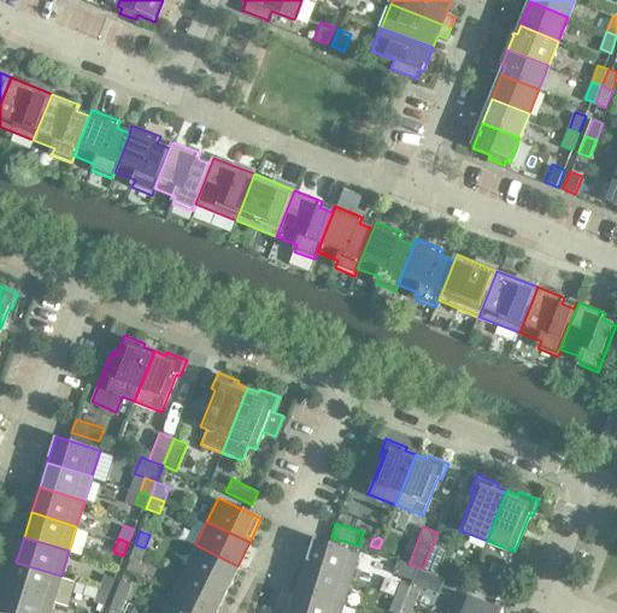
[(313,538),(305,565),(351,578),(359,553),(313,538)]
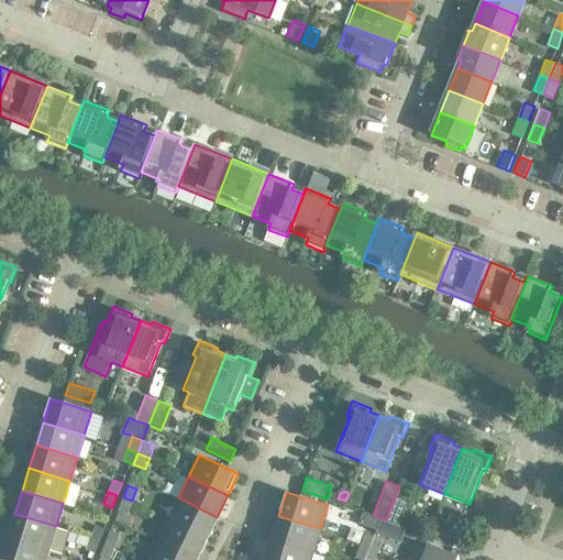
[(396,495),(386,519),(398,525),(408,500),(396,495)]
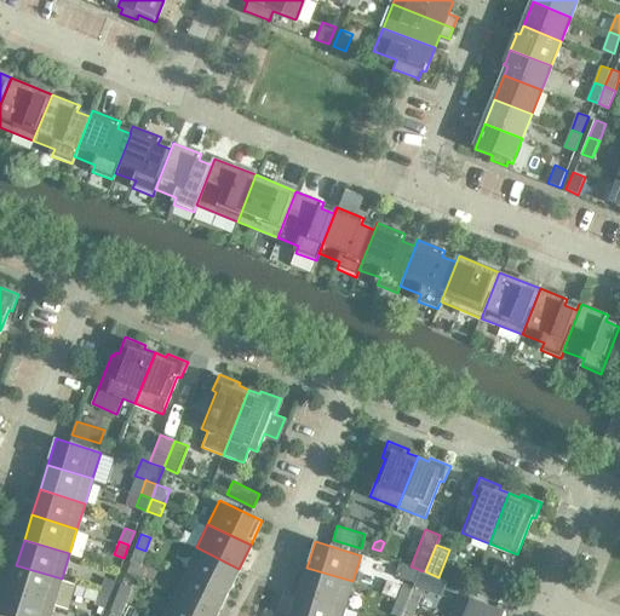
[(141,564),(145,551),(136,547),(131,560),(141,564)]
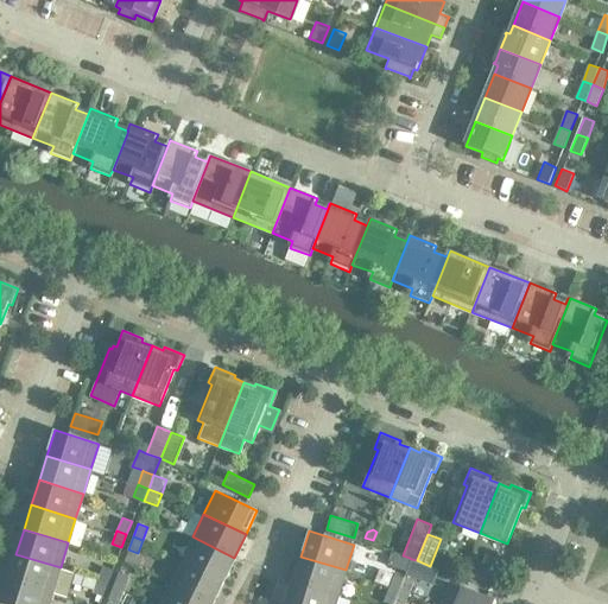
[(192,536),(181,560),(223,580),(234,558),(192,536)]
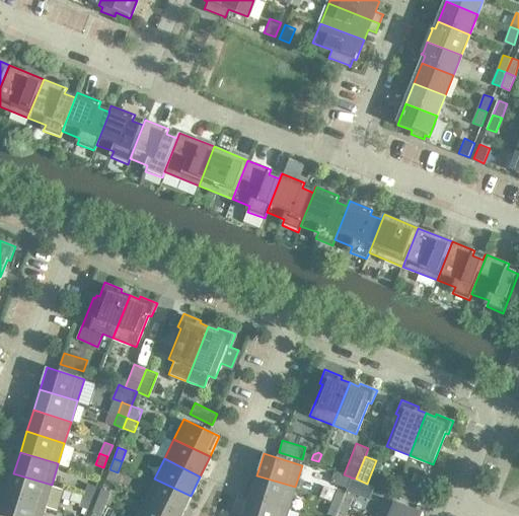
[(334,471),(330,482),(347,487),(350,476),(344,474),(334,471)]
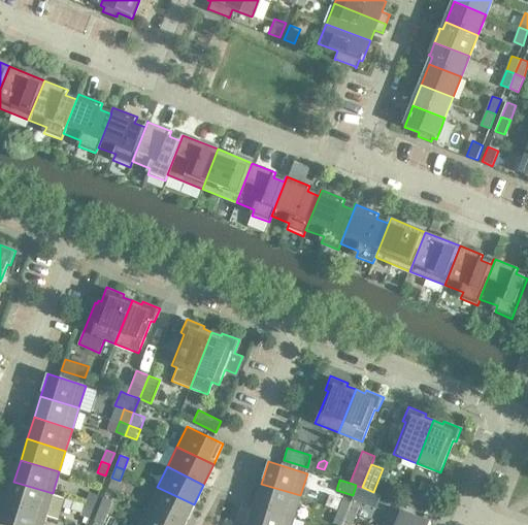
[(53,493),(13,482),(7,502),(45,515),(53,493)]
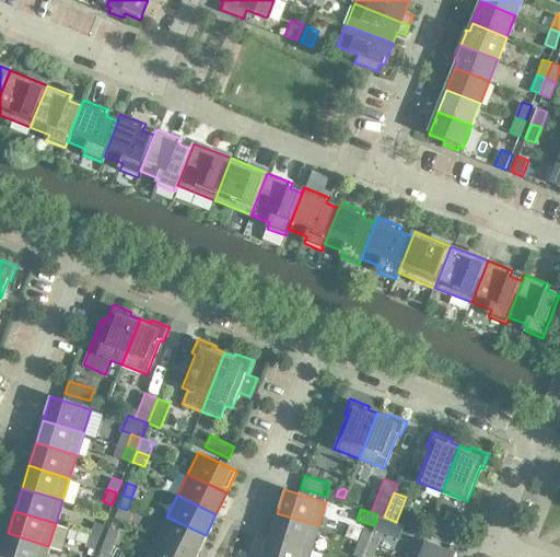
[(412,512),(407,526),(416,530),(421,515),(412,512)]
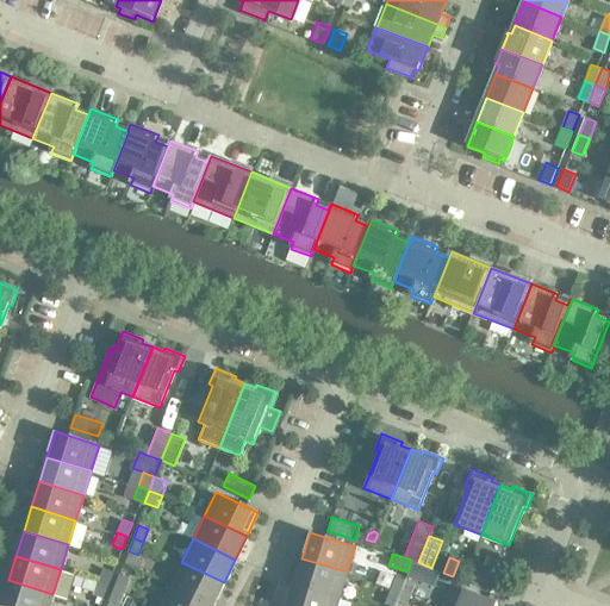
[(338,597),(347,572),(302,558),(294,582),(338,597)]
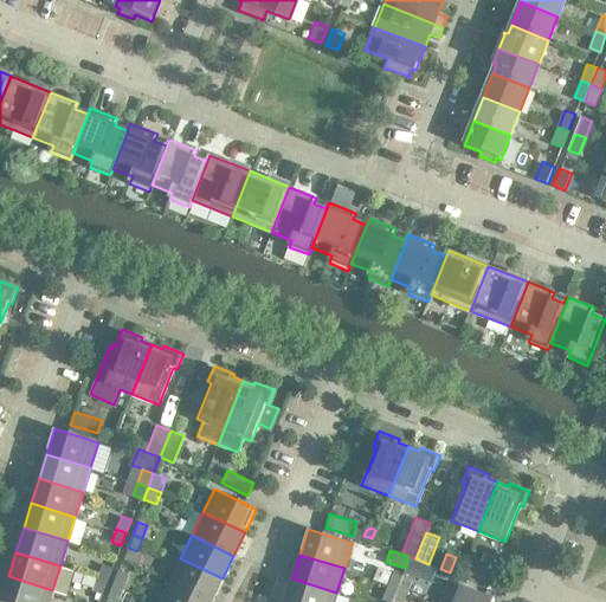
[(410,557),(405,571),(431,581),(437,567),(429,564),(416,558),(410,557)]
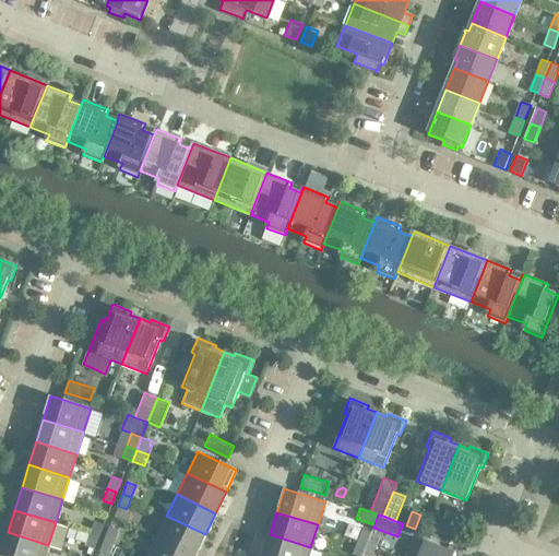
[(205,534),(166,516),(156,536),(194,555),(205,534)]
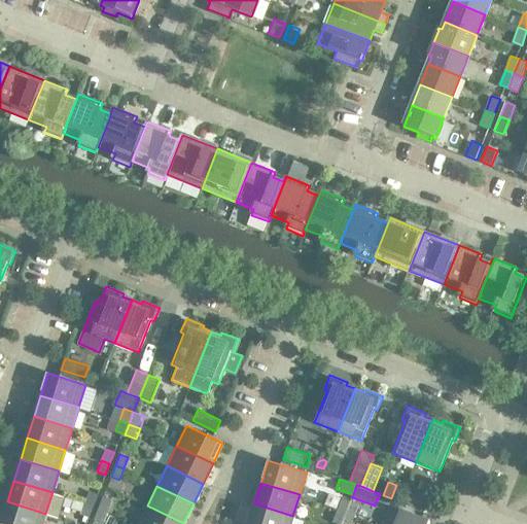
[(84,501),(93,504),(98,493),(90,490),(84,501)]
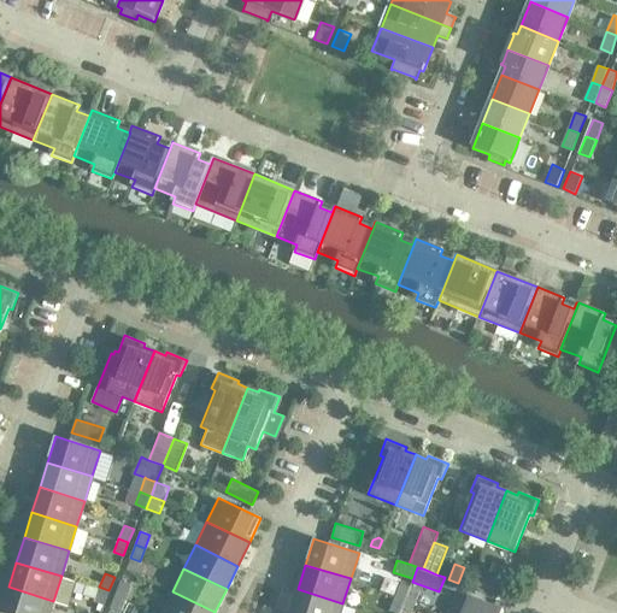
[(469,588),(497,597),(501,584),(475,573),(469,588)]
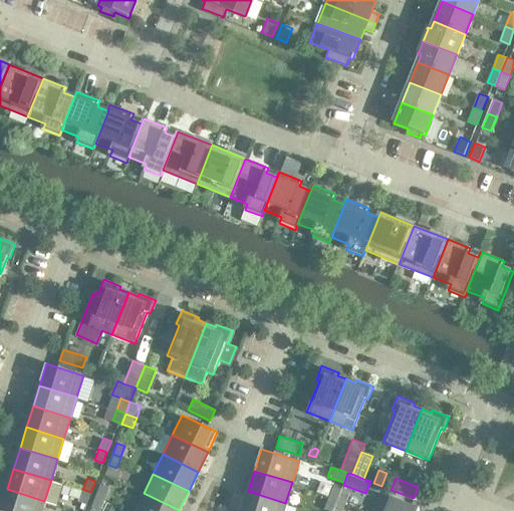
[(96,494),(104,498),(108,488),(108,487),(100,483),(96,494)]
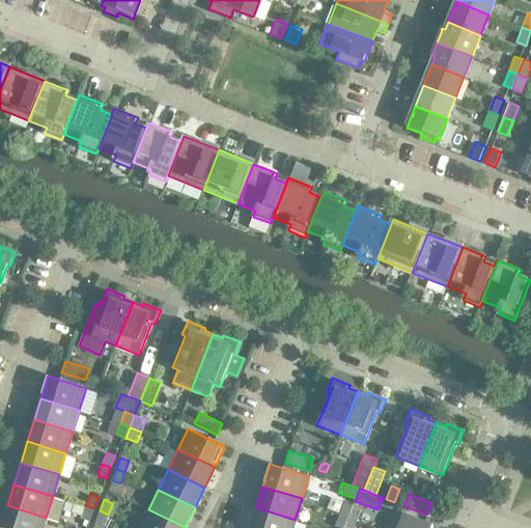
[(347,517),(353,505),(340,500),(336,511),(347,517)]
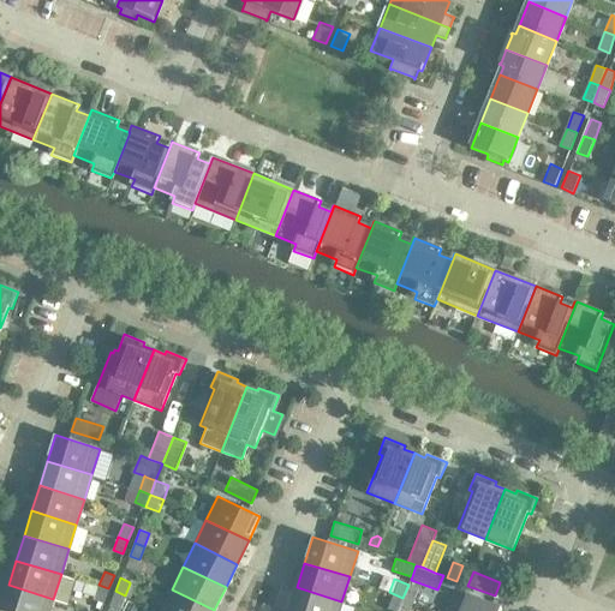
[(130,583),(125,595),(130,597),(135,585),(130,583)]
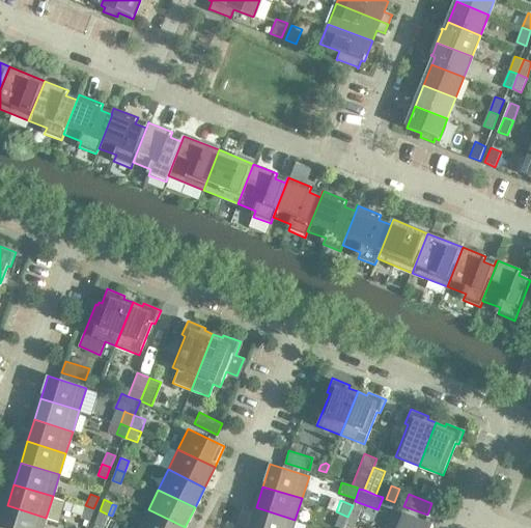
[(1,527),(42,527),(46,518),(7,505),(0,527),(1,527)]
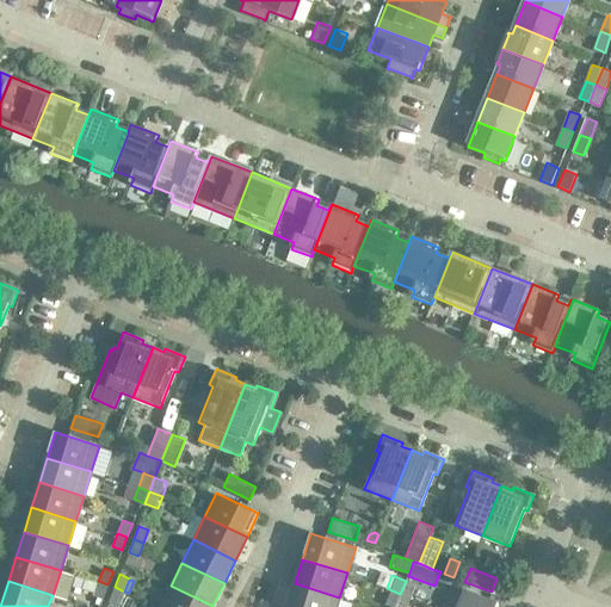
[(103,598),(107,584),(98,581),(93,594),(103,598)]
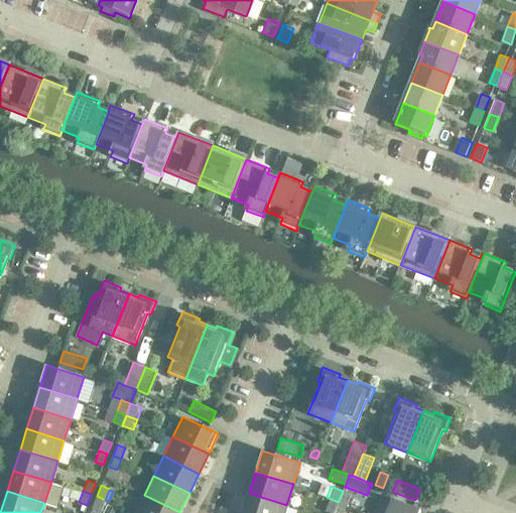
[(338,502),(349,506),(354,495),(343,491),(338,502)]
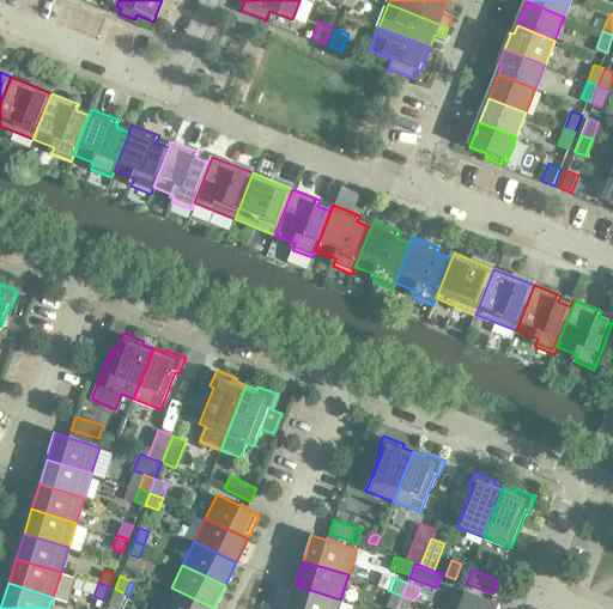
[(287,608),(337,608),(340,600),(296,585),(287,608)]
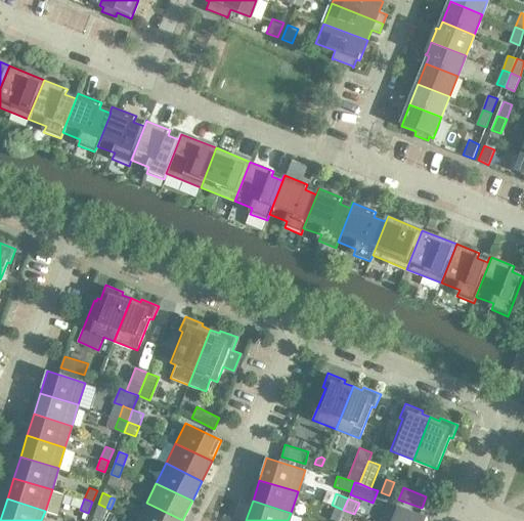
[(380,520),(426,520),(427,518),(388,502),(380,520)]
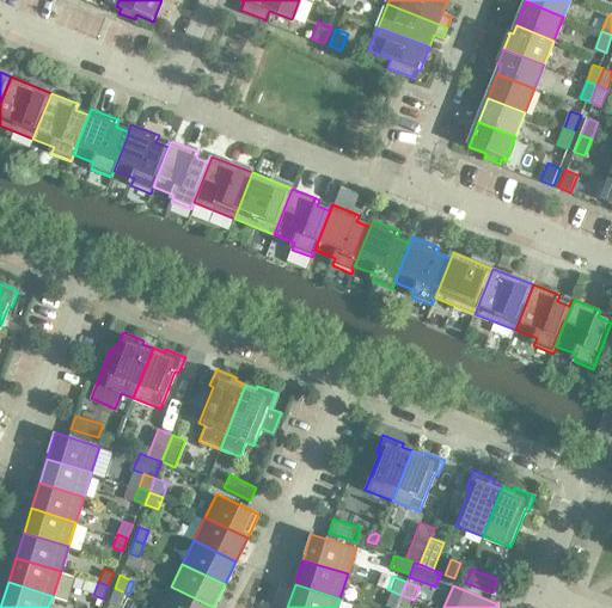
[(212,607),(213,607),(171,587),(160,607),(212,607)]
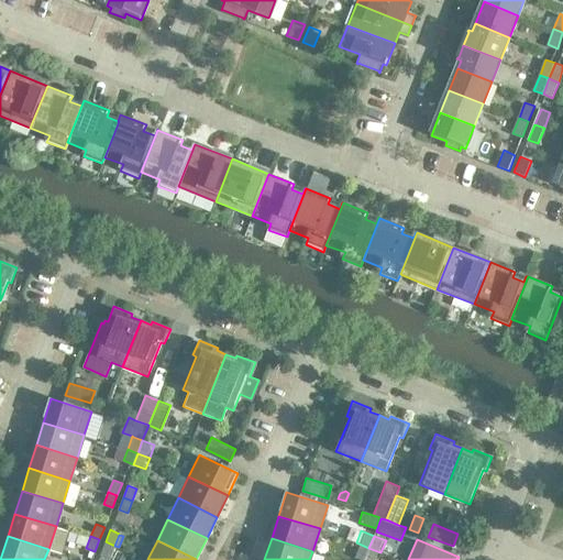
[(110,558),(114,546),(106,541),(101,553),(110,558)]
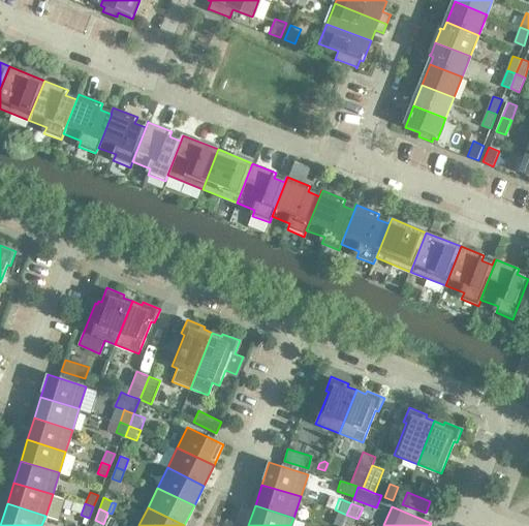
[(331,521),(342,525),(346,515),(335,509),(331,521)]
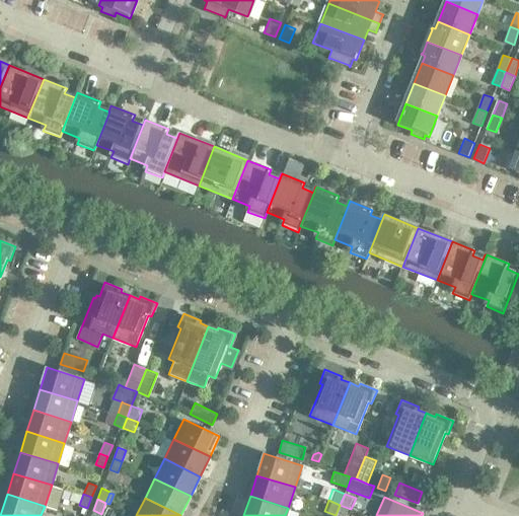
[(336,515),(348,515),(351,509),(340,505),(336,515)]
